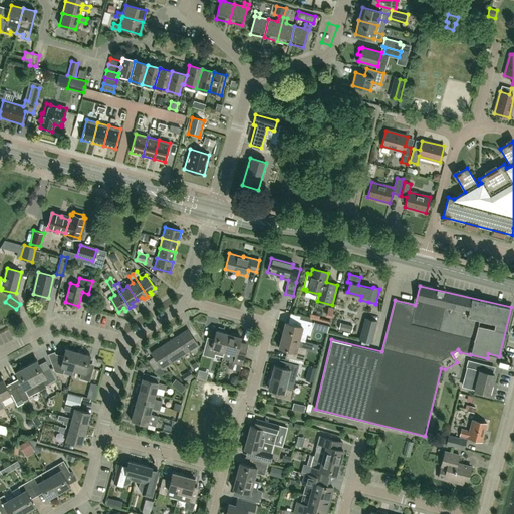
[(285,322),(282,335),(308,342),(305,341),(307,335),(310,336),(312,329),(313,323),(295,318),(294,325),(285,322)]
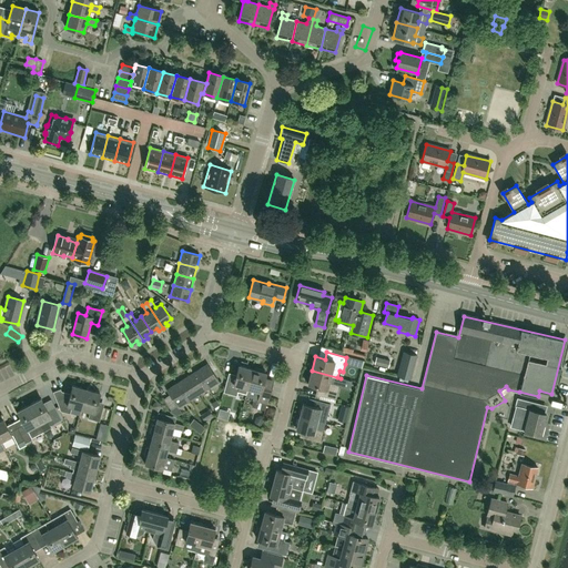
[(411,379),(415,359),(417,355),(404,352),(397,375),(411,379)]
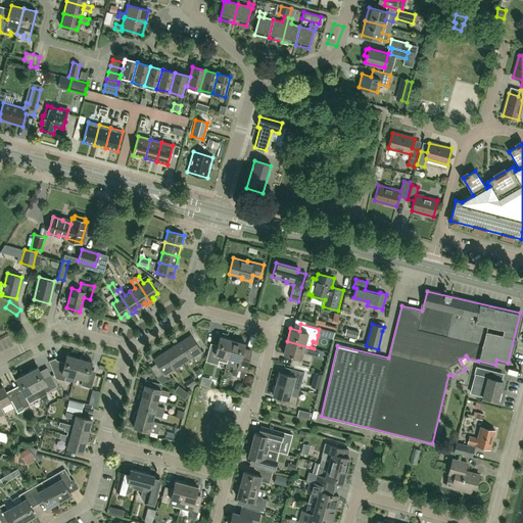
[(344,335),(358,338),(359,332),(346,328),(344,335)]
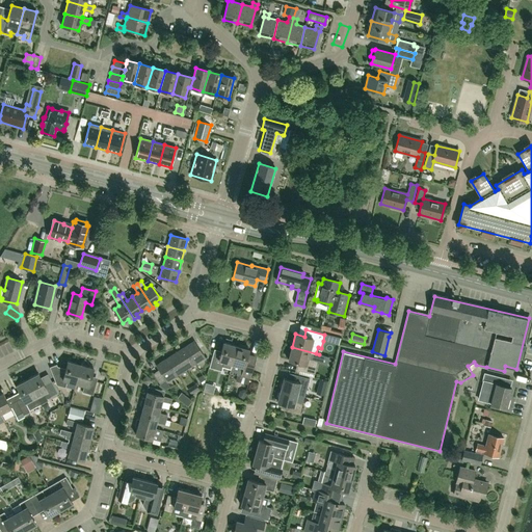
[(194,341),(184,347),(195,364),(205,357),(194,341)]
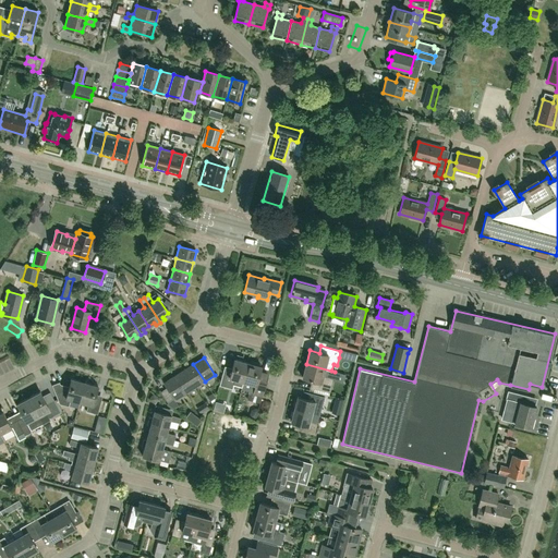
[(241,387),(247,363),(233,360),(231,368),(225,367),(219,386),(232,389),(233,386),(241,387)]
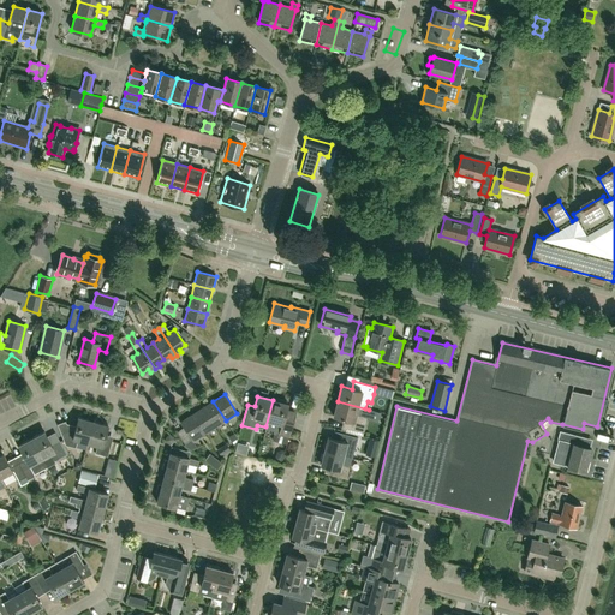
[(273,400),(266,427),(267,428),(266,430),(274,431),(273,434),(288,439),(292,422),(284,419),(287,405),(285,404),(286,401),(276,398),(275,401),(273,400)]
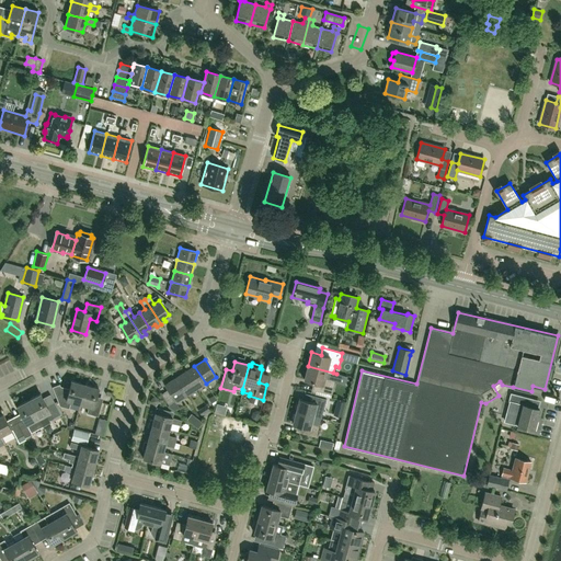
[(194,366),(184,373),(196,390),(206,384),(194,366)]
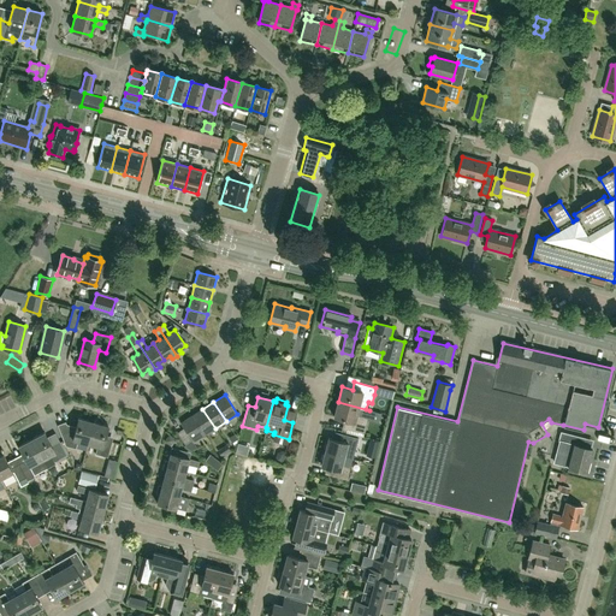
[(369,410),(338,402),(333,419),(344,421),(342,428),(363,434),(368,419),(369,410)]
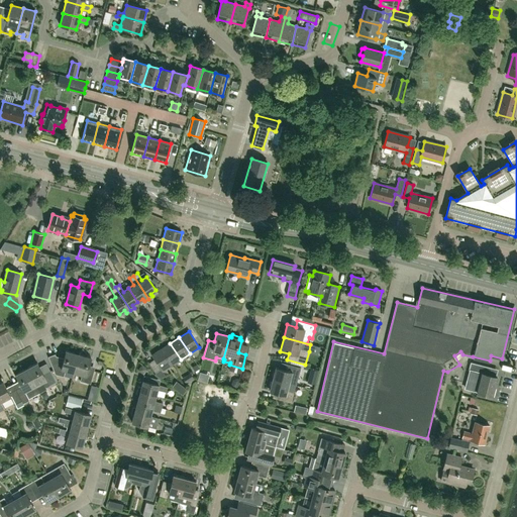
[(181,359),(170,343),(161,348),(172,366),(181,359)]
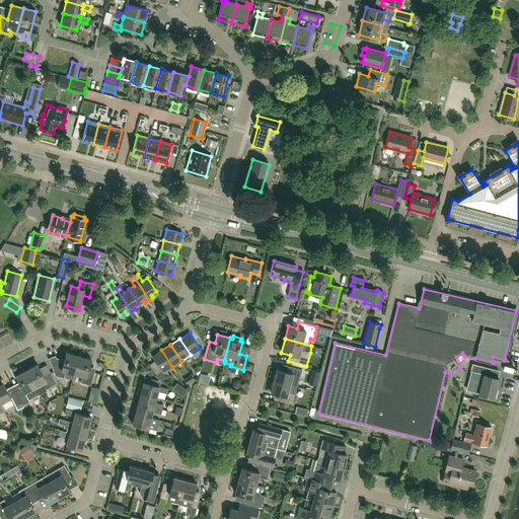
[(172,367),(161,350),(152,356),(155,361),(162,371),(163,372),(172,367)]
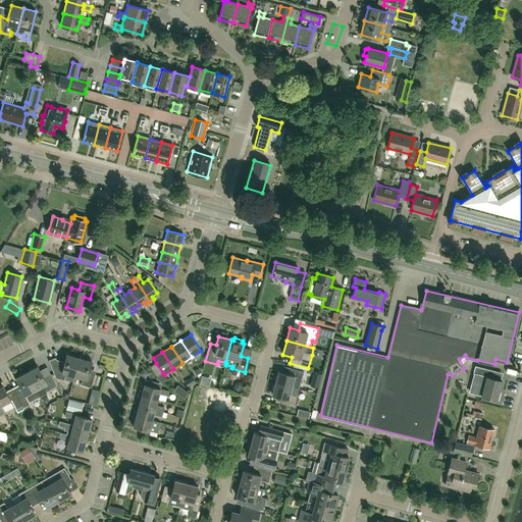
[(74,376),(80,358),(66,355),(63,366),(58,364),(55,358),(48,361),(55,378),(64,380),(65,374),(74,376)]
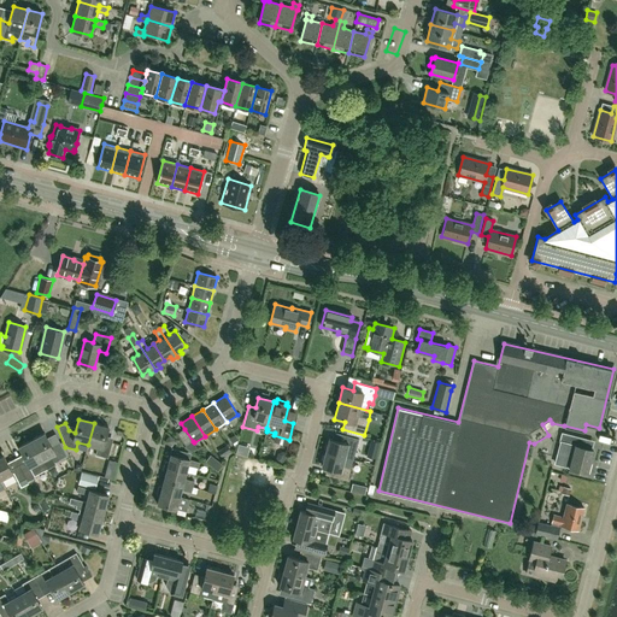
[(94,423),(88,445),(98,447),(95,454),(107,458),(112,442),(105,440),(109,427),(94,423)]
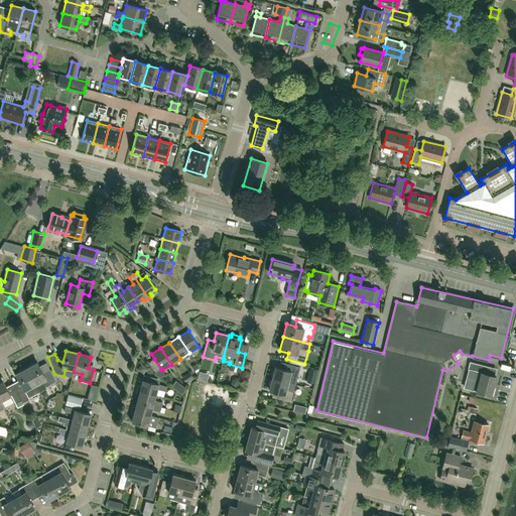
[(161,369),(154,359),(148,362),(155,373),(161,369)]
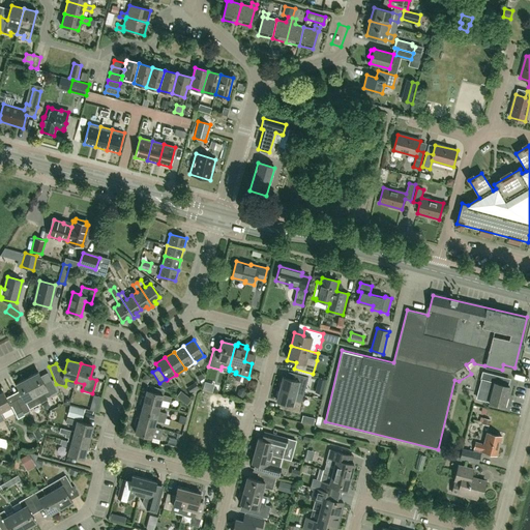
[(47,399),(47,398),(57,391),(52,381),(45,384),(37,372),(27,378),(36,395),(40,403),(47,399)]
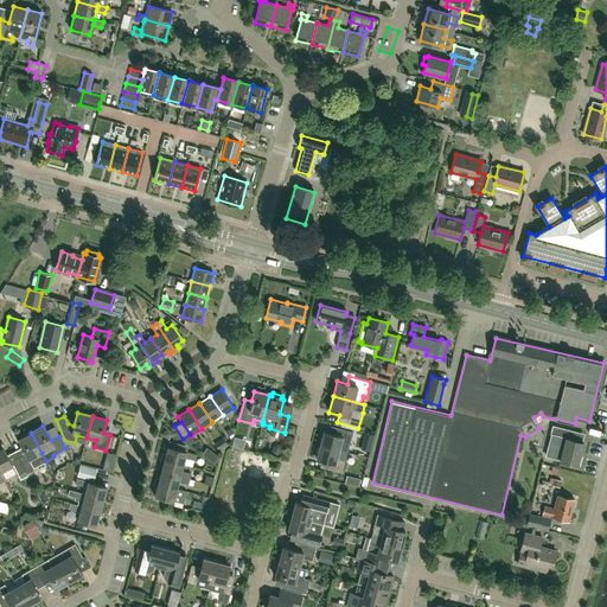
[(550,435),(554,435),(549,455),(560,459),(560,460),(577,465),(583,442),(575,440),(576,432),(553,426),(550,435)]
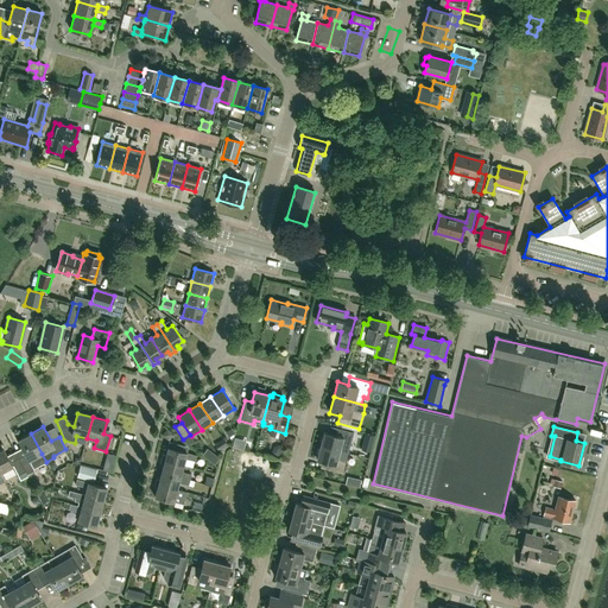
[(173,434),(168,429),(163,435),(169,439),(173,434)]
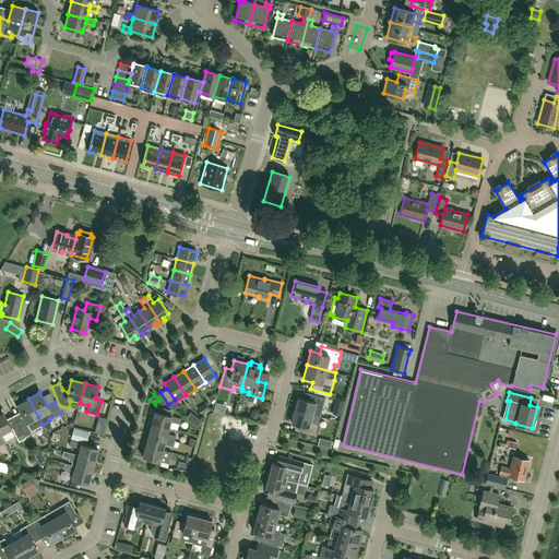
[(320,417),(322,409),(325,399),(313,395),(312,402),(298,397),(295,411),(320,417)]
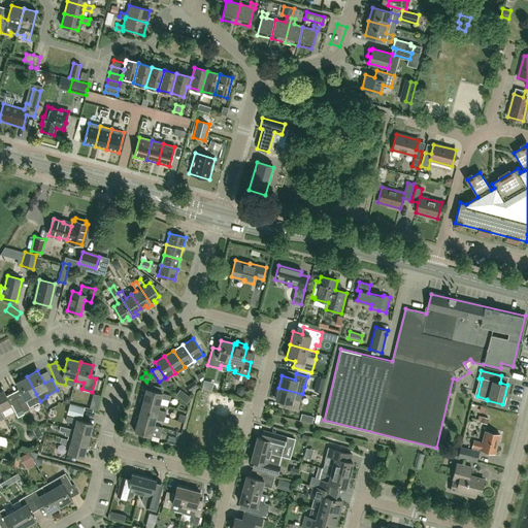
[(36,394),(27,376),(15,383),(23,395),(15,398),(23,409),(24,413),(30,408),(30,406),(40,401),(36,394)]
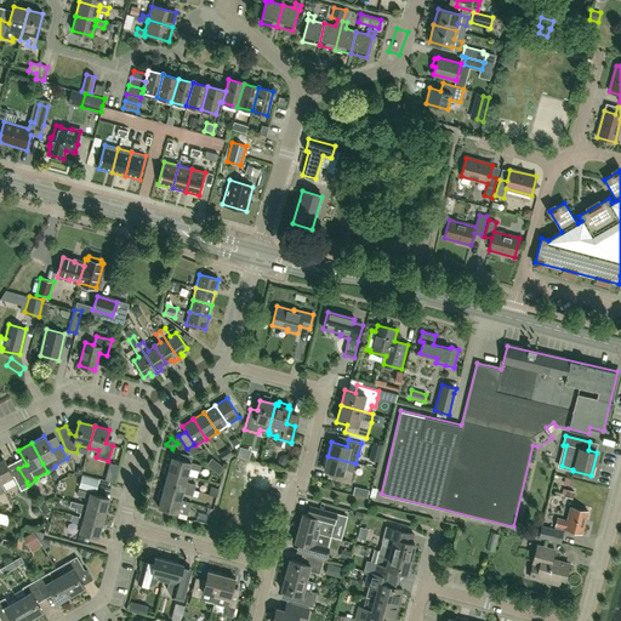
[(223,460),(232,454),(228,448),(220,454),(223,460)]
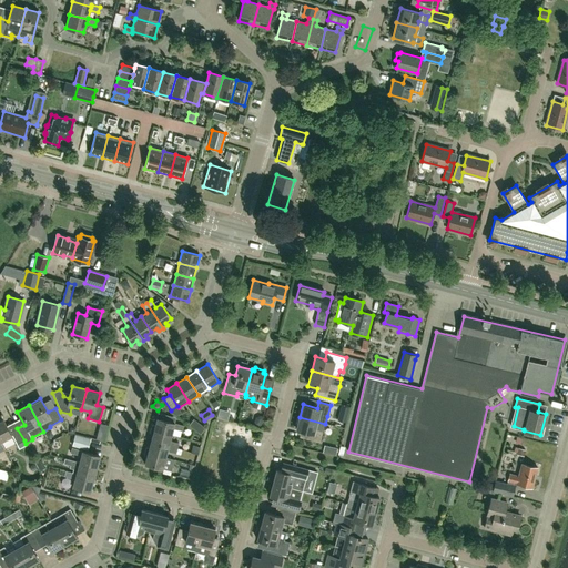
[(346,422),(347,415),(340,413),(337,419),(346,422)]
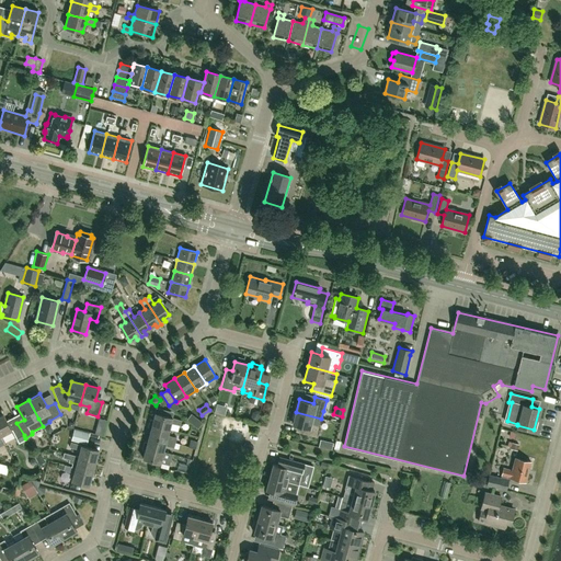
[(150,420),(149,424),(169,430),(171,423),(180,425),(181,420),(164,415),(165,411),(157,409),(153,421),(150,420)]
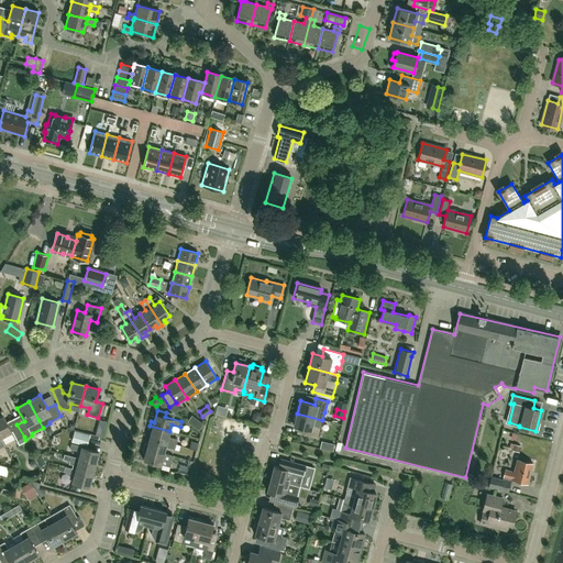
[(253,415),(251,421),(258,423),(262,414),(257,412),(253,415)]
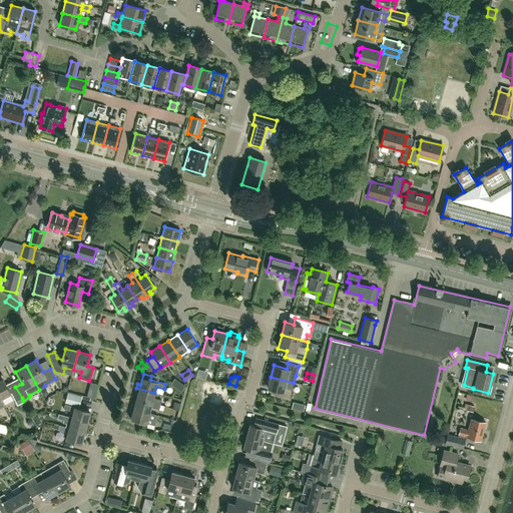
[(294,383),(271,377),(268,389),(281,392),(279,397),(290,400),(294,383)]
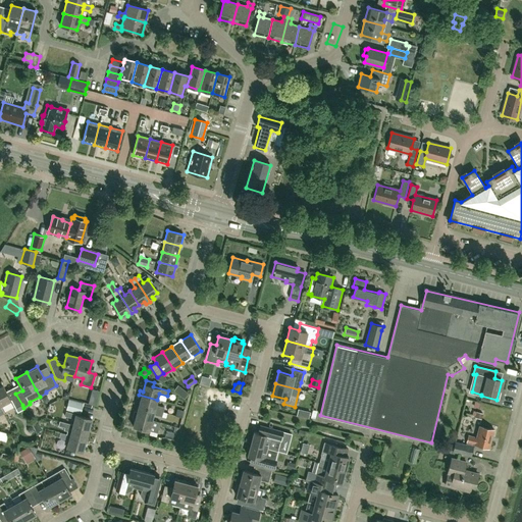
[(22,405),(15,394),(9,397),(2,384),(0,385),(0,404),(1,406),(11,400),(15,408),(22,405)]
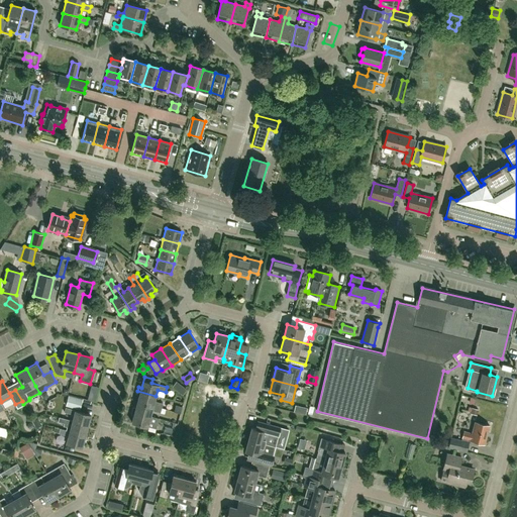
[(156,396),(137,391),(136,395),(139,395),(137,402),(162,408),(163,404),(154,402),(156,396)]
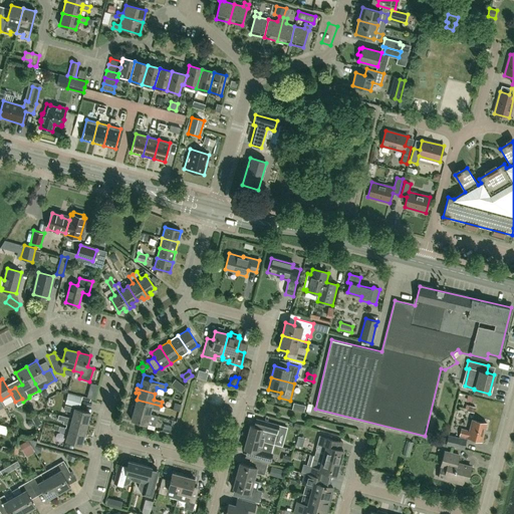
[(68,394),(65,404),(79,407),(81,397),(68,394)]
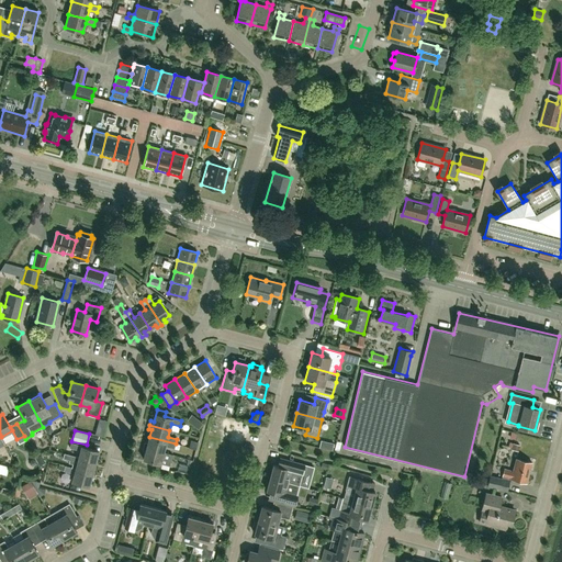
[(144,442),(143,447),(164,452),(166,447),(175,449),(176,444),(149,437),(147,444),(144,442)]
